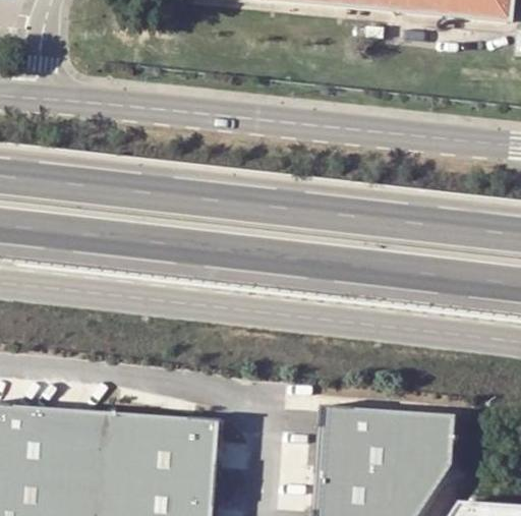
[(200,0),(201,2),(504,31),(507,0),(200,0)]
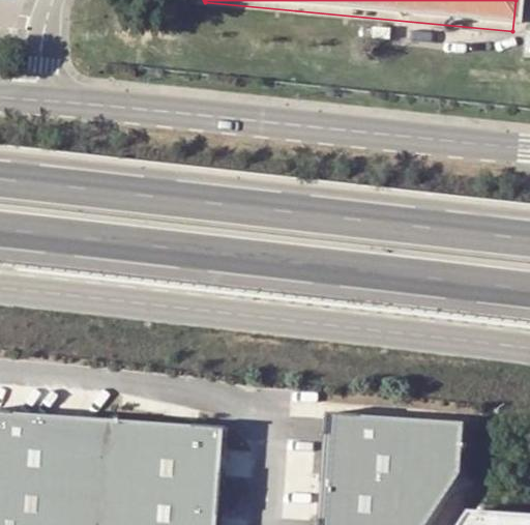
[(214,426),(0,410),(0,524),(215,524),(215,521),(218,478),(221,451),(223,427),(214,426)]
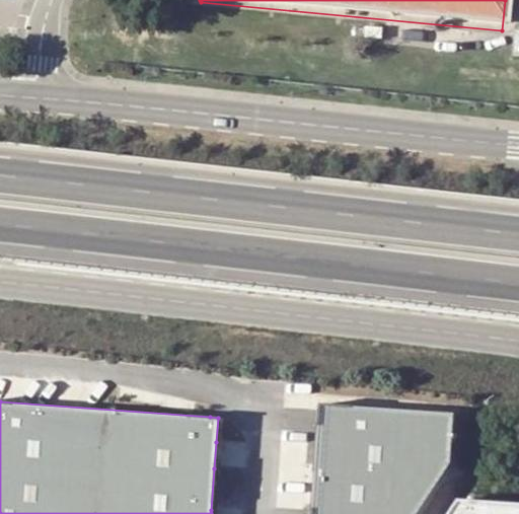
[(452,414),(318,404),(308,513),(414,513),(449,462),(452,414)]
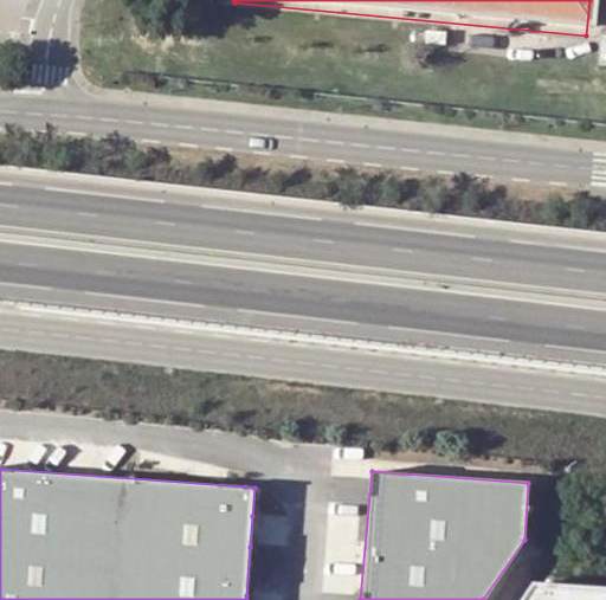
[(555,494),(547,492),(543,507),(553,509),(555,494)]
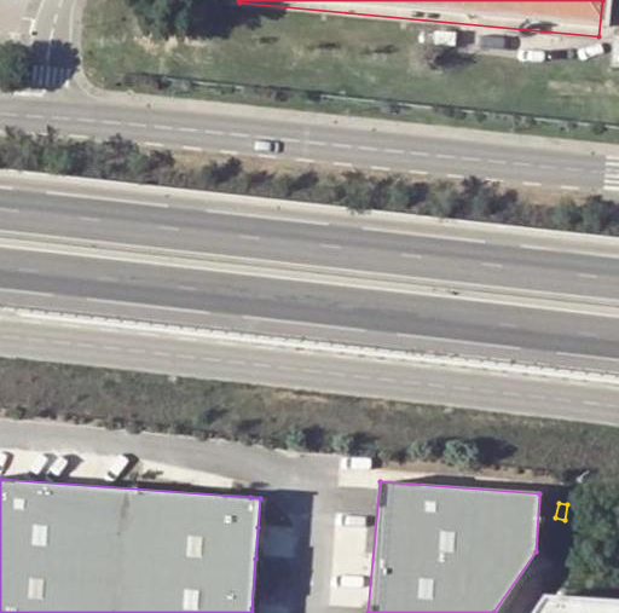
[(618,612),(618,602),(538,596),(527,612),(618,612)]
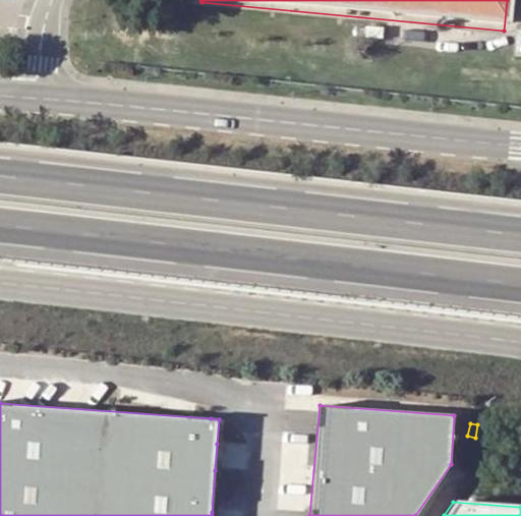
All buildings are outlined.
